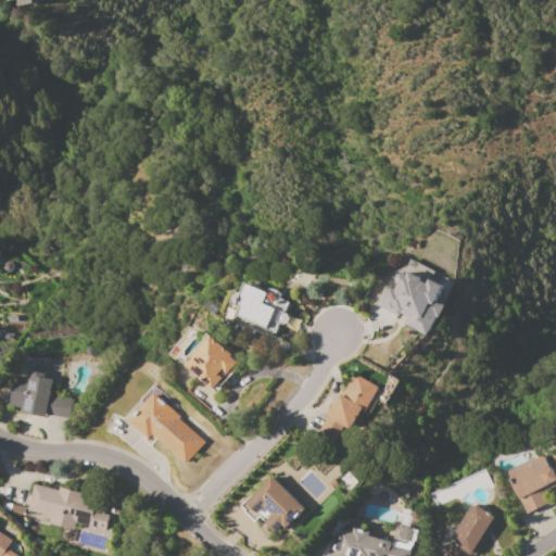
[(375,304),(384,285),(394,290),(397,283),(396,283),(395,279),(397,275),(402,274),(406,276),(408,272),(420,278),(419,280),(426,283),(428,279),(443,287),(436,301),(444,305),(438,318),(436,316),(426,336),(404,324),(407,317),(400,314),(399,316),(375,304)]
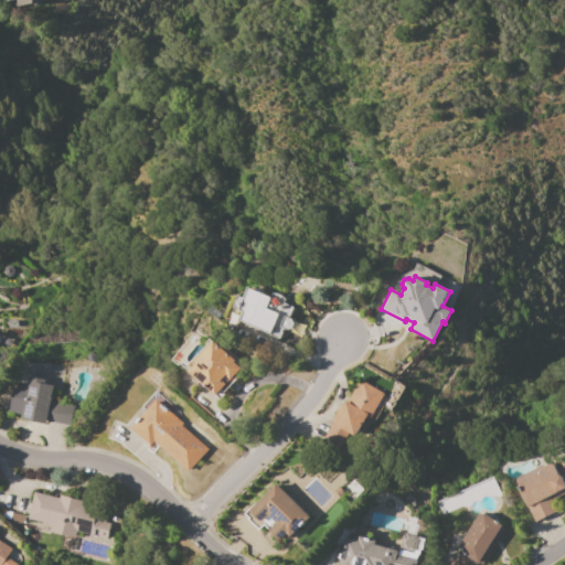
[(241,321),(244,312),(234,307),(238,296),(245,299),(249,288),(272,298),(274,292),(287,298),(285,304),(295,308),(290,318),(291,319),(294,324),(291,329),(287,330),(285,330),(280,339),(241,321)]
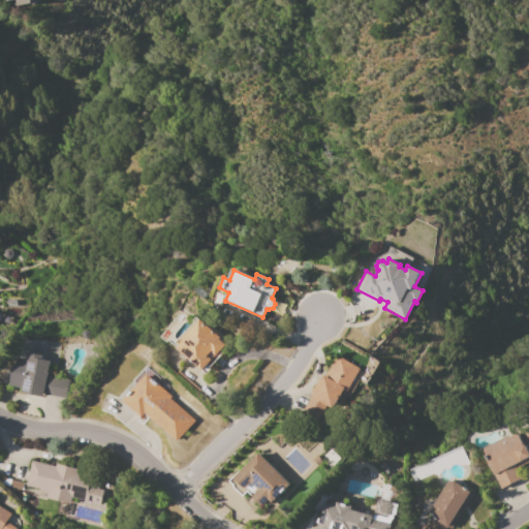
[(177,349),(185,340),(184,339),(200,319),(222,338),(220,340),(226,345),(203,372),(177,349)]
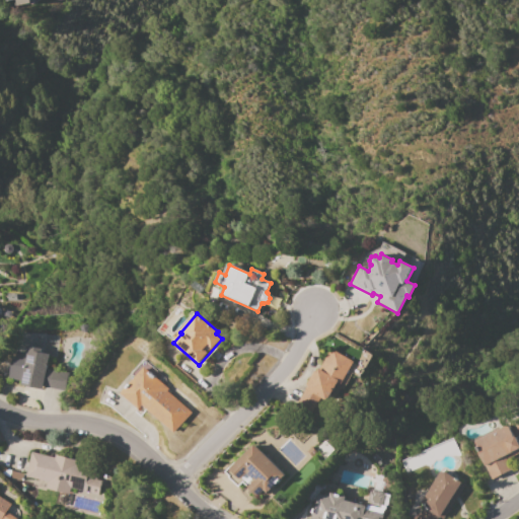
[(29,346),(51,350),(47,368),(68,372),(65,391),(44,387),(43,389),(19,385),(20,381),(9,379),(13,360),(14,360),(16,351),(27,353),(29,346)]
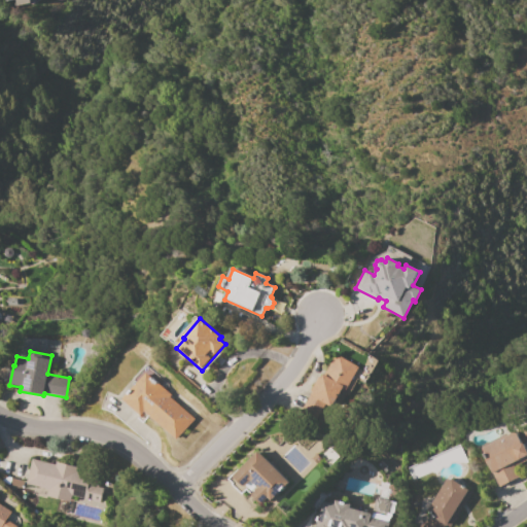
[(302,411),(312,393),(310,392),(319,376),(321,377),(323,374),(324,375),(334,357),(337,359),(339,356),(359,367),(346,391),(343,389),(330,410),(324,407),(317,420),(302,411)]
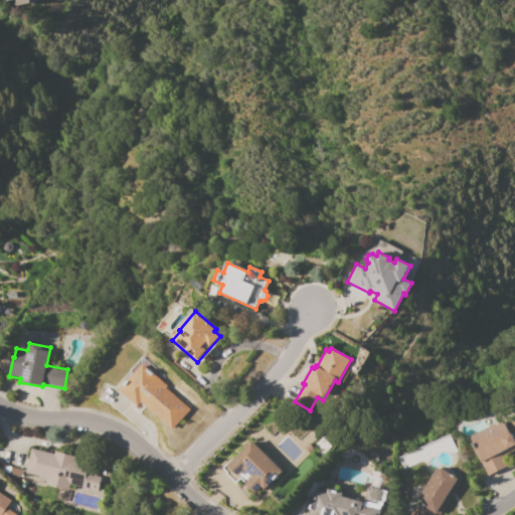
[(142,365),(167,386),(165,387),(190,409),(172,431),(140,403),(136,407),(119,392),(142,365)]
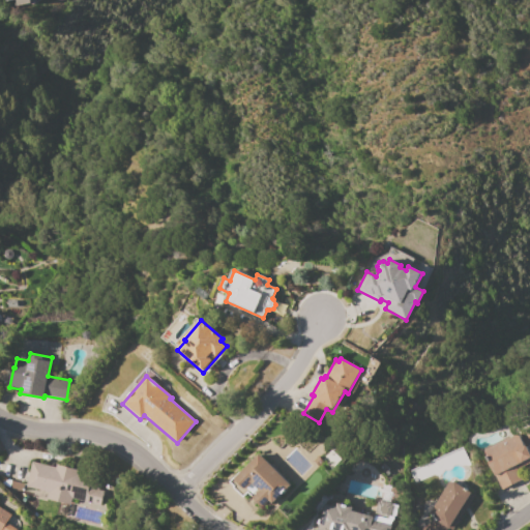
[(529,463),(517,470),(522,479),(502,490),(486,455),(487,454),(484,451),(519,434),(521,438),(529,428),(529,463)]
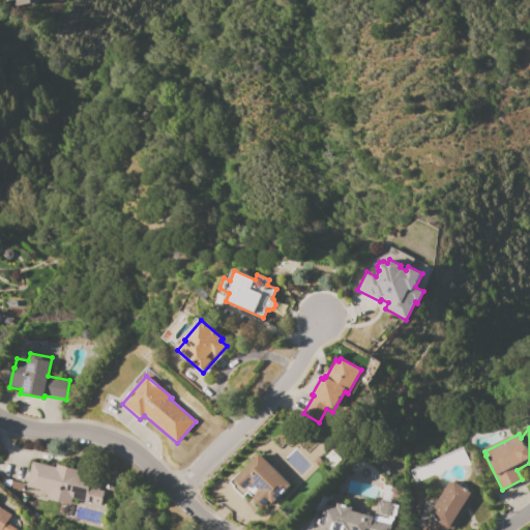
[(259,453),(291,484),(272,503),(269,501),(261,508),(252,499),(260,491),(254,483),(244,492),(233,480),(259,453)]
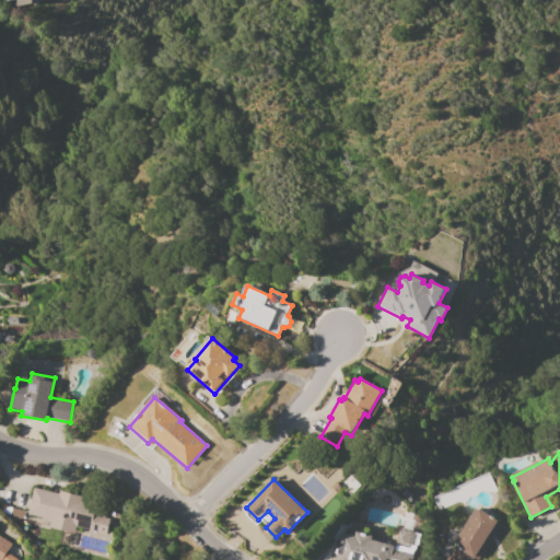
[(34,488),(59,494),(59,491),(83,497),(82,500),(106,506),(104,517),(111,520),(107,535),(77,527),(74,534),(50,528),(53,521),(27,514),(34,488)]
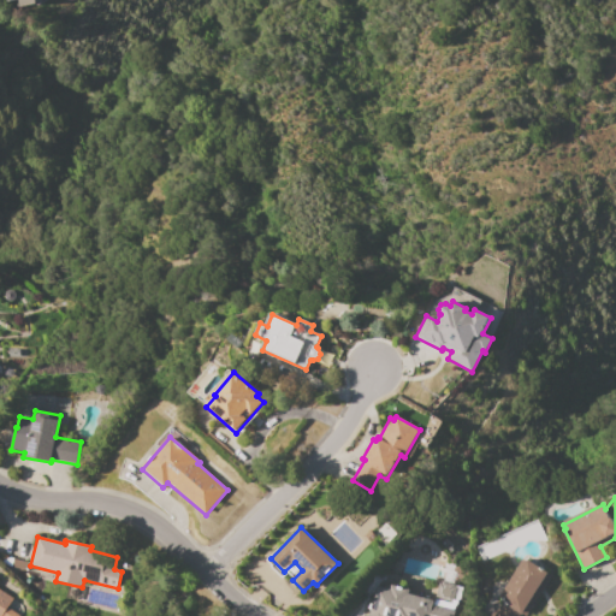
[(519,615),(489,615),(504,602),(498,598),(523,558),(527,561),(528,560),(552,575),(526,615),(522,614),(519,615)]
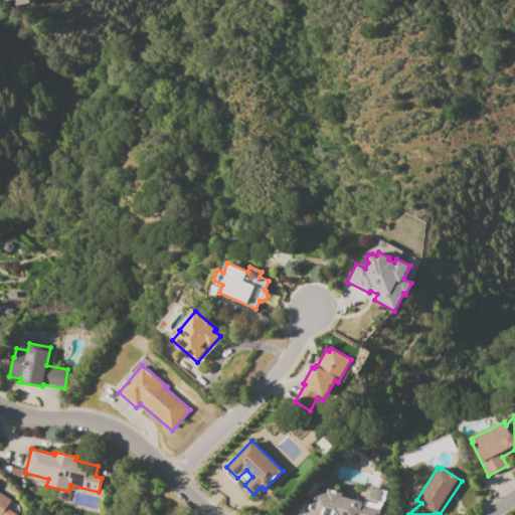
[(309,514),(316,490),(326,492),(327,489),(343,493),(342,496),(362,502),(363,500),(365,501),(367,495),(365,495),(367,488),(368,488),(369,486),(383,489),(379,502),(383,503),(379,514),(309,514)]
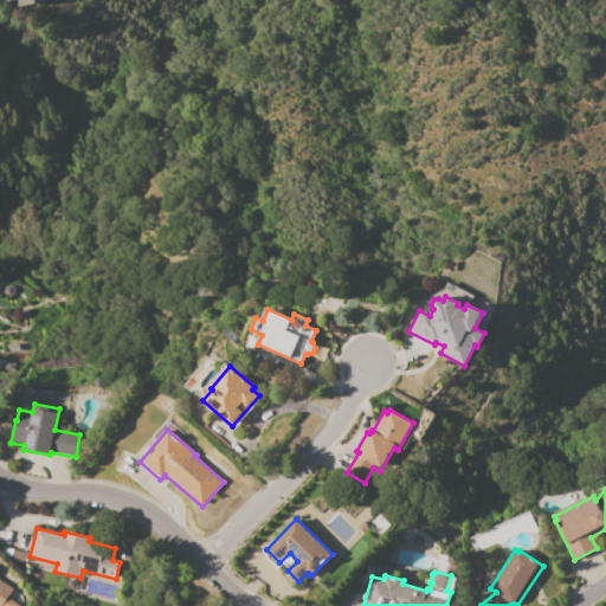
[(0,605),(0,580),(13,588),(7,598),(20,605),(0,605)]
